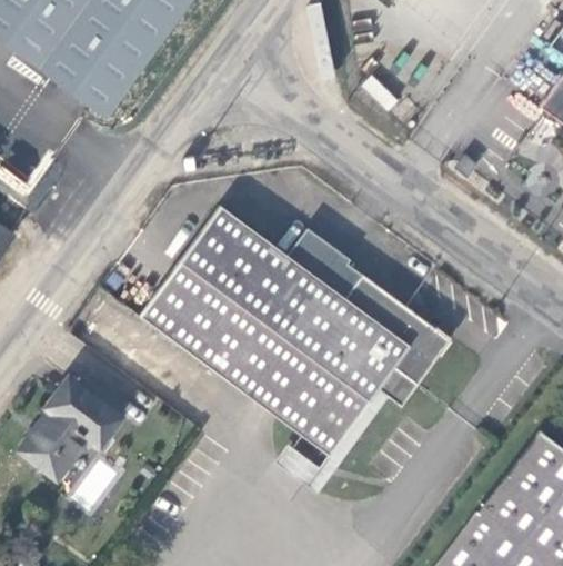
[(0,0),(0,41),(106,120),(193,0),(0,0)]
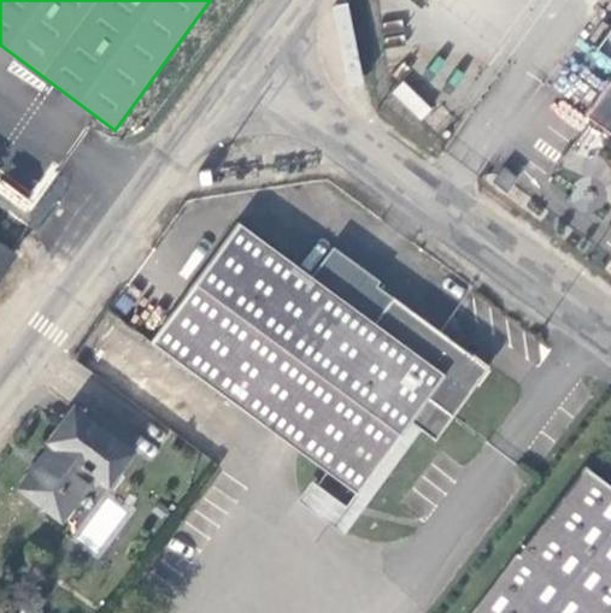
[(610,17),(593,42),(610,54),(610,17)]
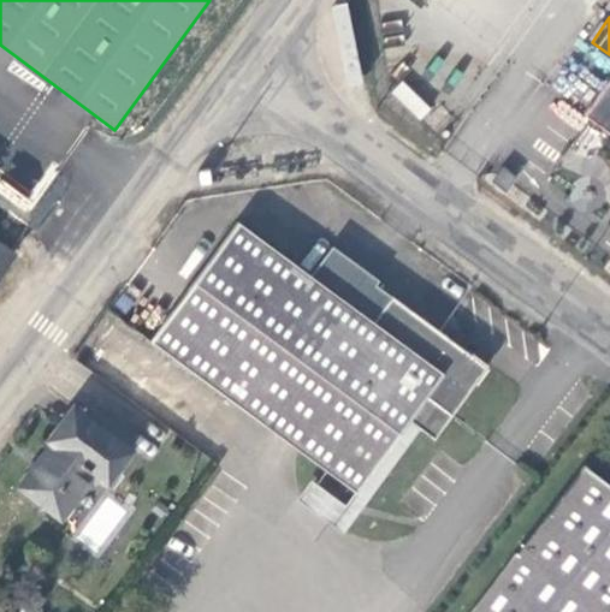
[(406,87),(398,97),(426,120),(433,110),(406,87)]
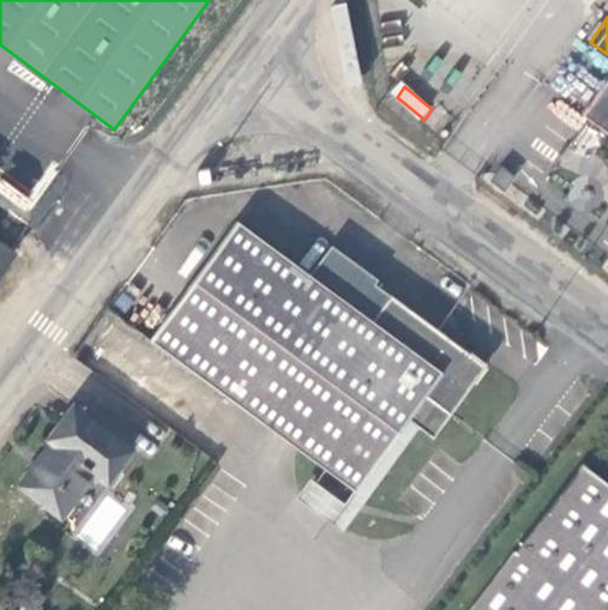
[(0,176),(14,188),(41,153),(14,134),(8,140),(0,133),(0,176)]
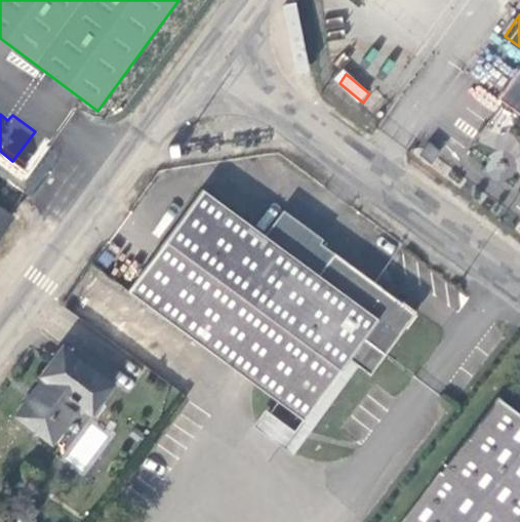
[(261,230),(202,190),(130,289),(300,411),(344,355),(364,367),(408,307),(276,210),(261,230)]
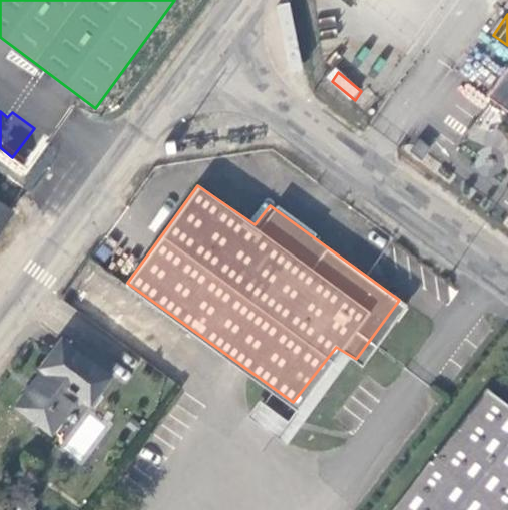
[(0,233),(13,216),(0,206),(0,233)]
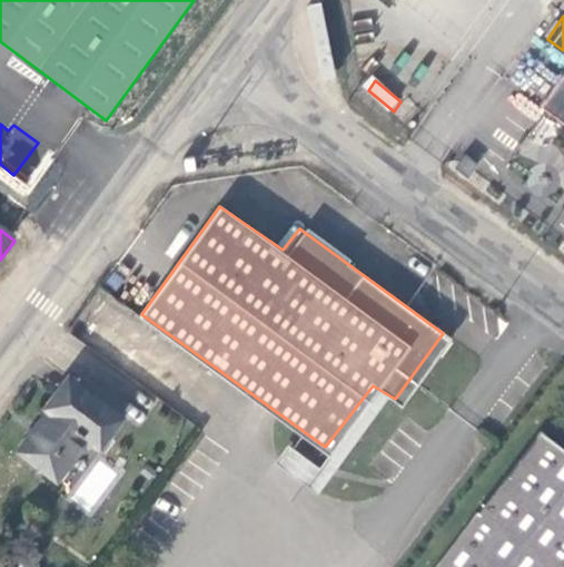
[(126,424),(72,381),(49,410),(52,412),(22,455),(60,485),(91,442),(105,453),(126,424)]
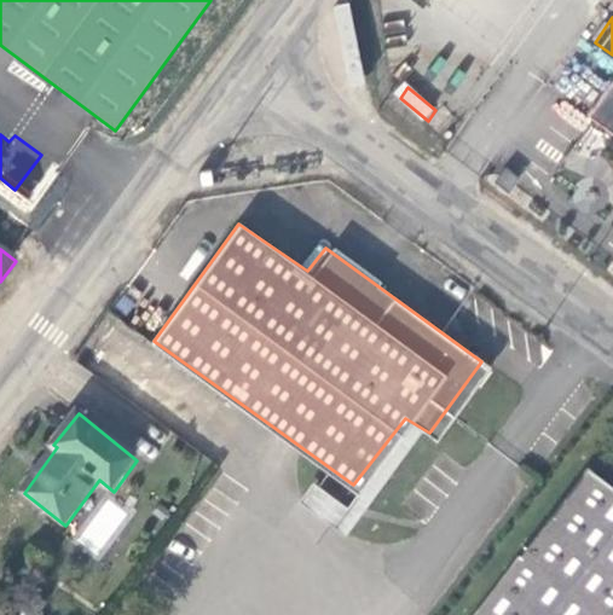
[(612,488),(583,468),(475,614),(612,614),(612,488)]
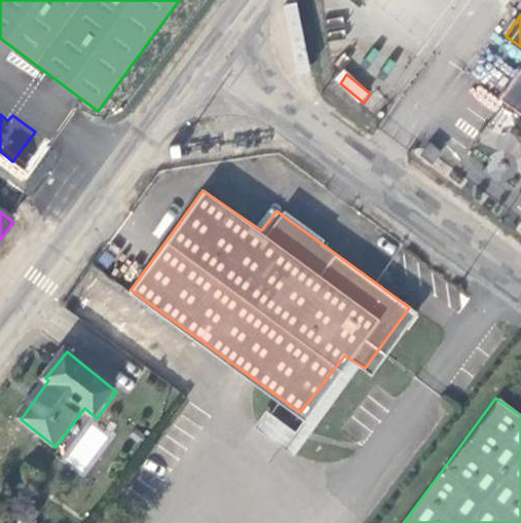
[(261,431),(290,450),(300,435),(271,415),(261,431)]
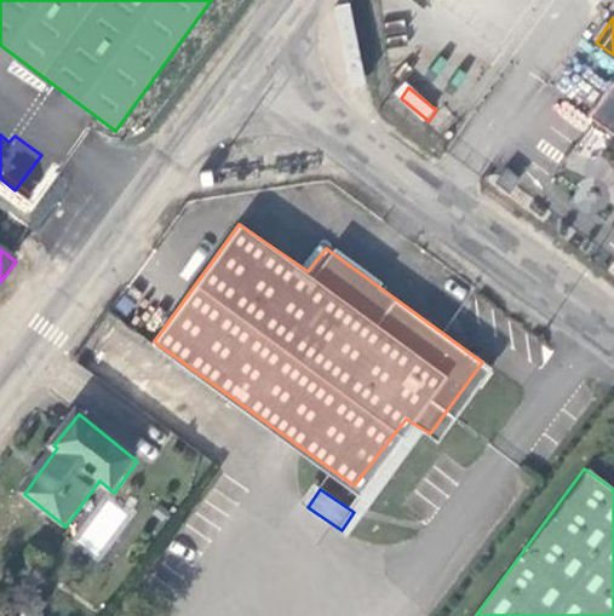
[(103,560),(137,520),(103,491),(69,531),(103,560)]
